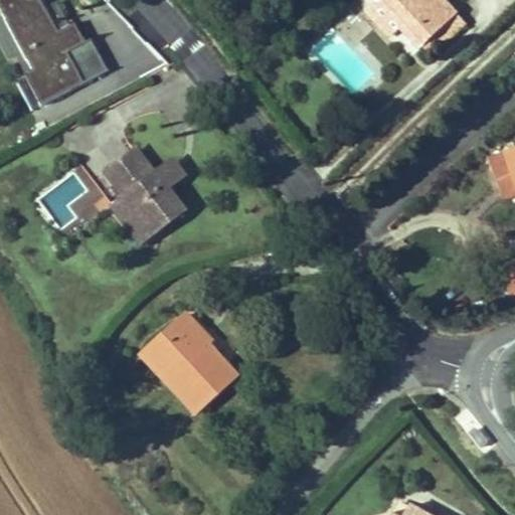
[(40,0),(0,0),(0,7),(4,15),(23,51),(33,70),(25,74),(41,107),(84,83),(67,52),(86,42),(74,23),(57,32),(40,0)]
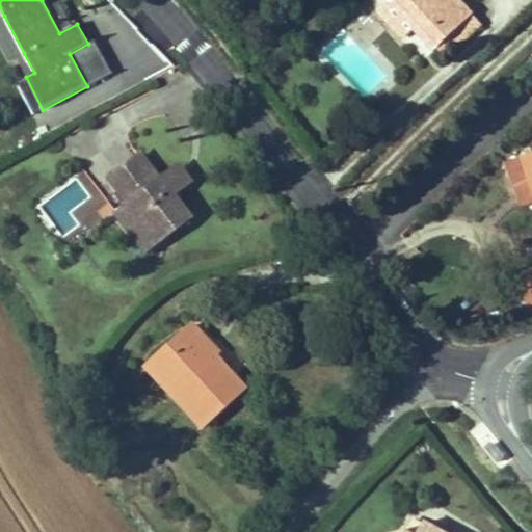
[(458,0),(389,0),(388,2),(433,51),(436,49),(444,56),(454,46),(448,38),(451,34),(460,45),(482,25),(458,0)]
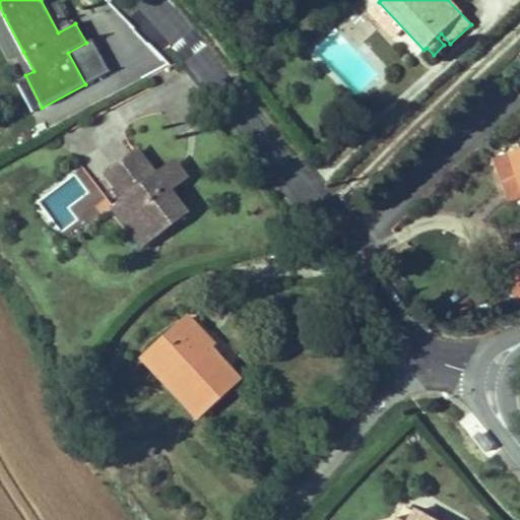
[(23,52),(4,15),(0,16),(0,37),(11,59),(23,52)]
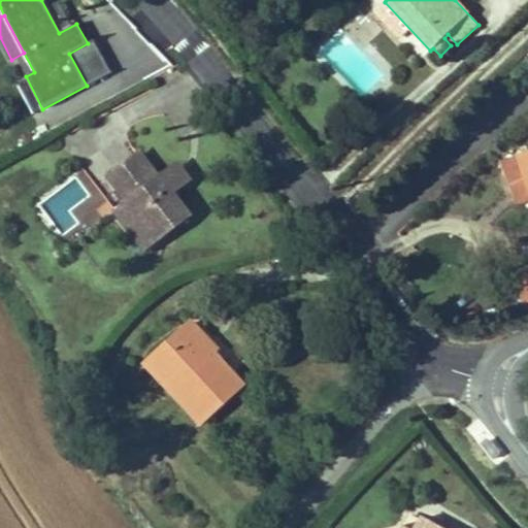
[(111,72),(94,40),(88,43),(69,54),(87,86),(111,72)]
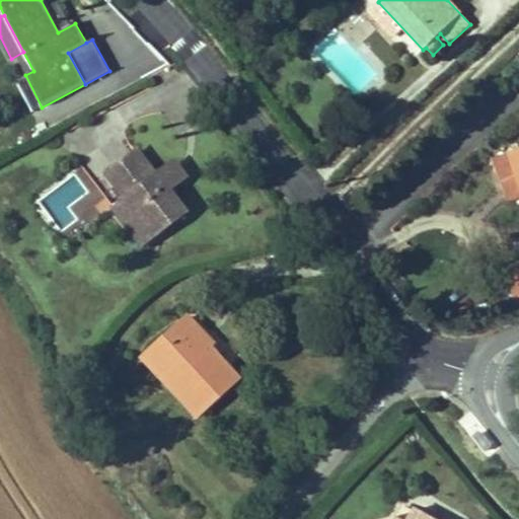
[(168,191),(177,183),(166,169),(156,176),(137,152),(107,174),(126,199),(114,208),(126,223),(140,213),(156,235),(186,213),(168,191)]
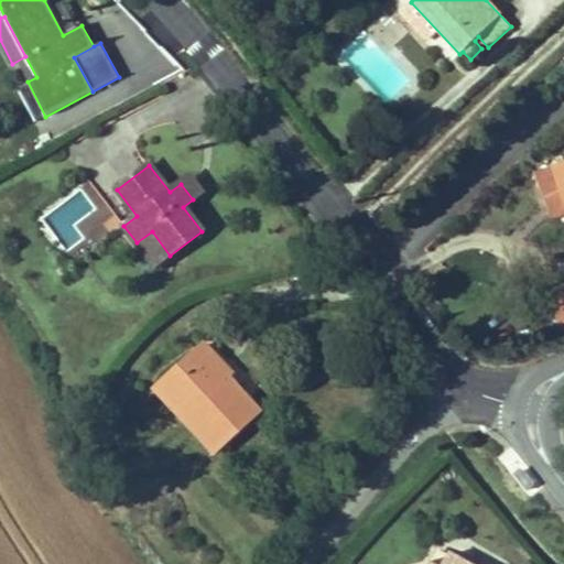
[(555,167),(537,173),(549,207),(563,202),(563,165),(555,169),(555,167)]
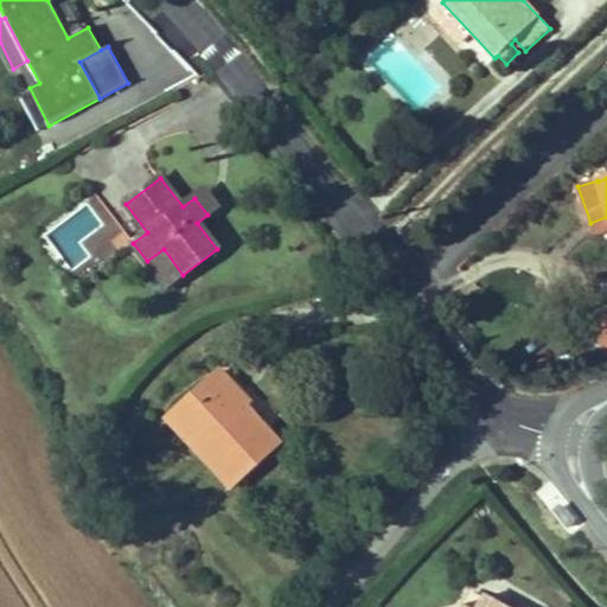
[(216,209),(203,191),(195,198),(208,215),(216,209)]
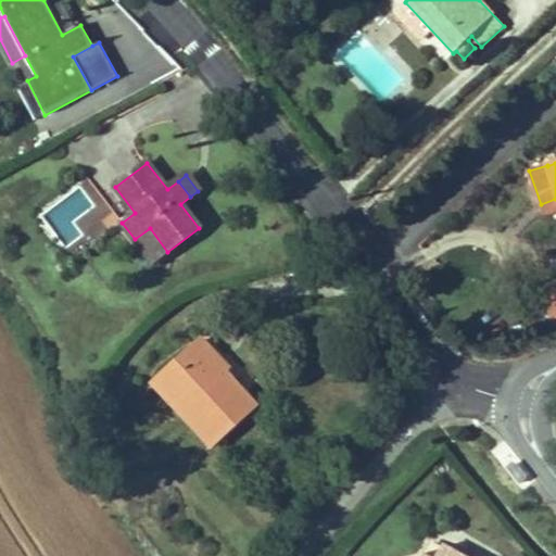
[(555,211),(555,199),(541,204),(545,215),(555,211)]
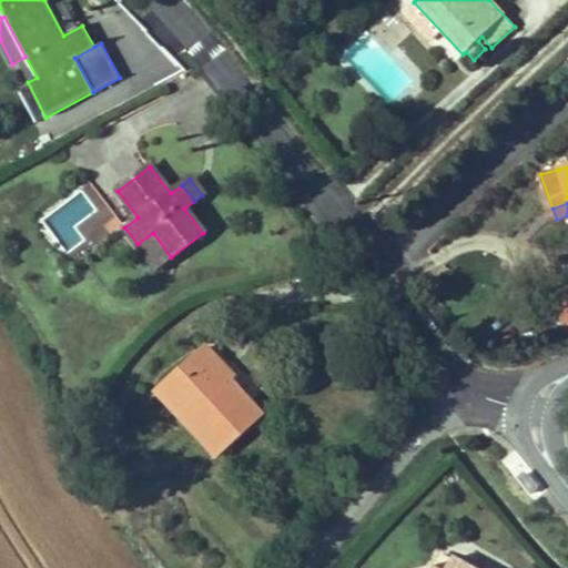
[(171,257),(153,233),(138,244),(155,269),(171,257)]
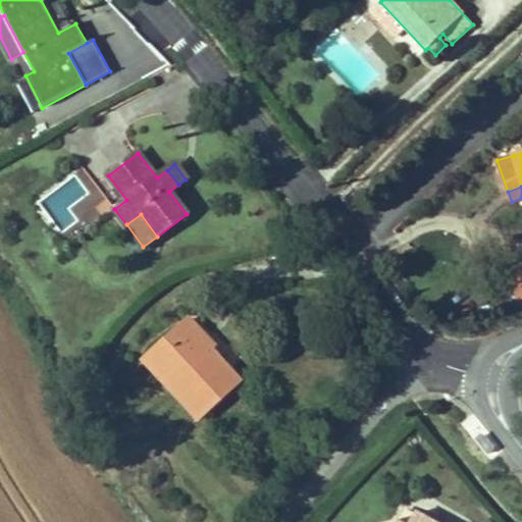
[(521,269),(509,274),(521,306),(521,305),(521,269)]
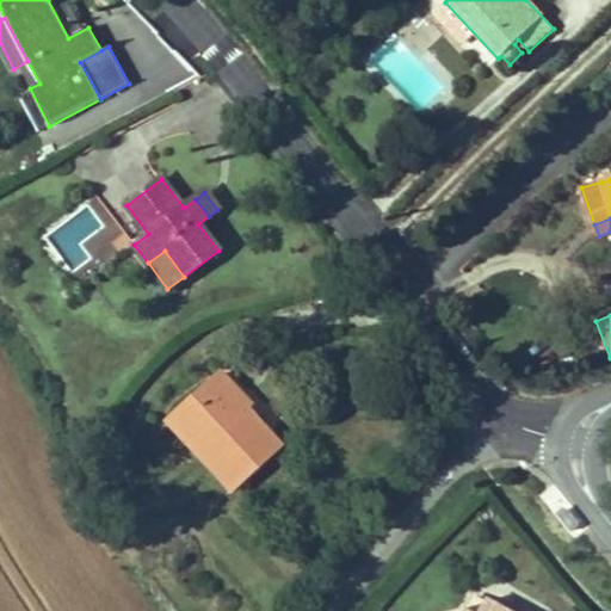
[(246,409),(236,399),(240,395),(221,374),(173,418),(236,487),(281,446),(246,409)]
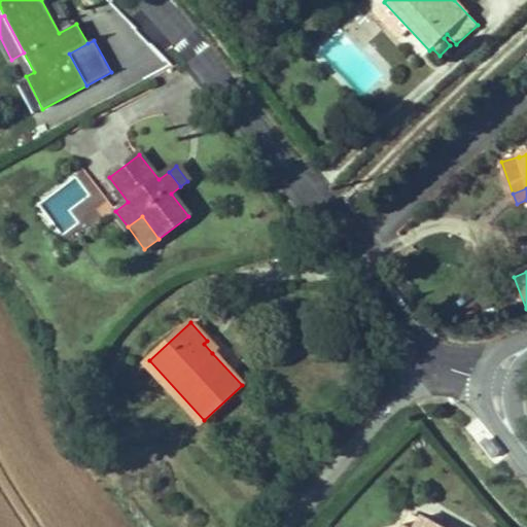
[(215,350),(207,341),(204,344),(212,353),(215,350)]
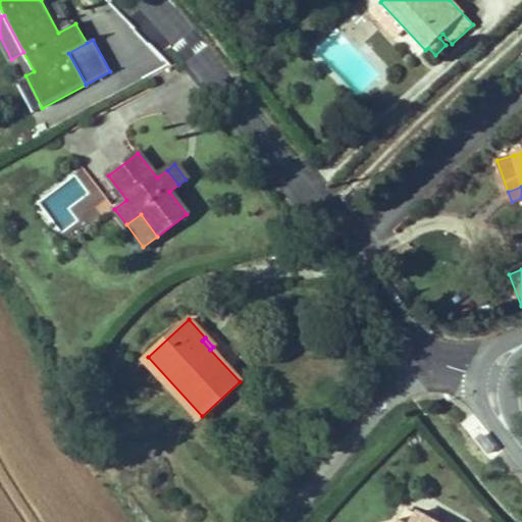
[(202,416),(148,357),(143,363),(197,421),(202,416)]
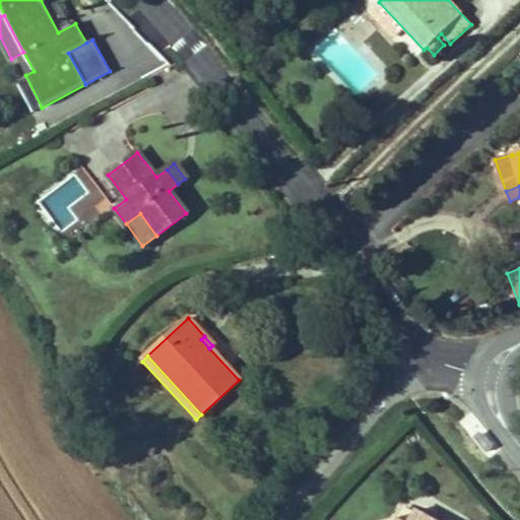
[(407,519),(412,511),(405,507),(397,519),(407,519)]
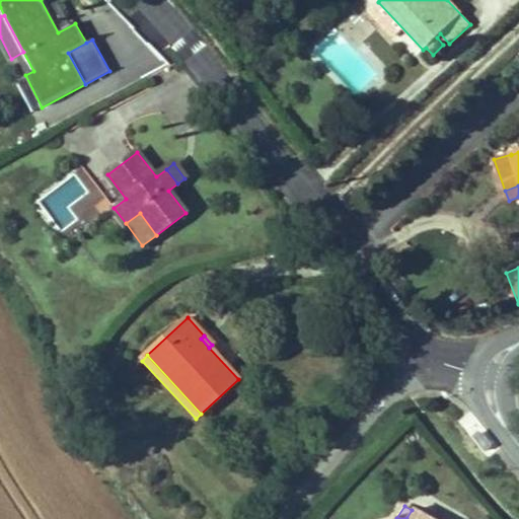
[(428,518),(412,510),(406,518),(428,518)]
